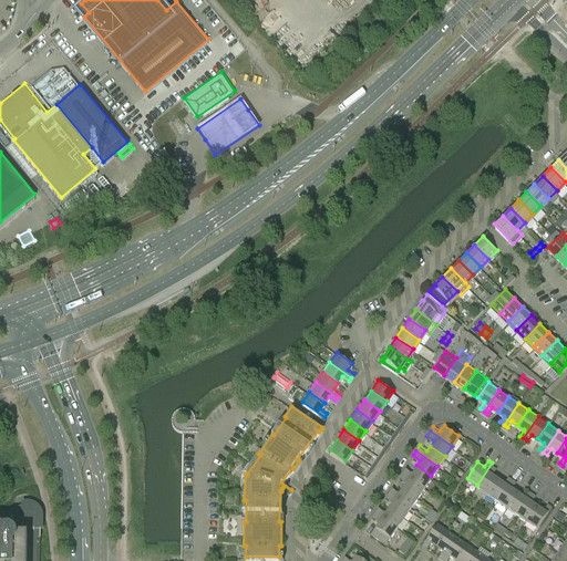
[(492,463),(477,485),(487,491),(497,476),(492,471),(496,466),(492,463)]
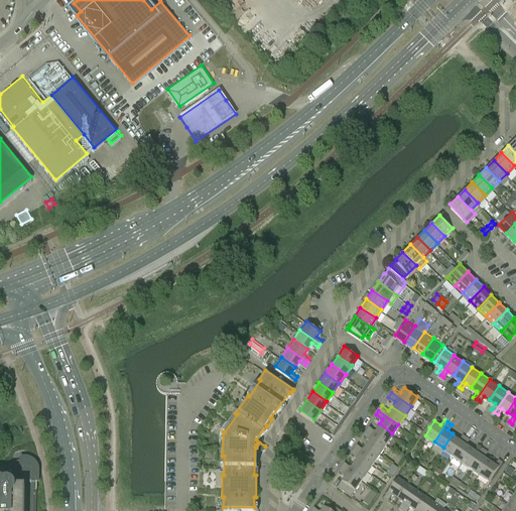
[(376,428),(369,424),(366,428),(386,442),(392,433),(379,423),(376,428)]
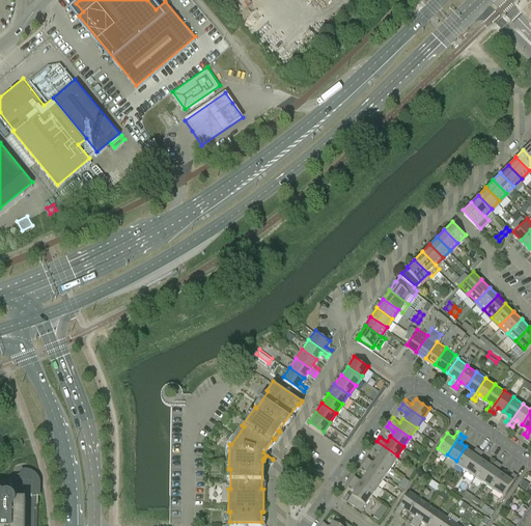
[(391,464),(397,455),(376,441),(373,446),(381,450),(378,454),(391,464)]
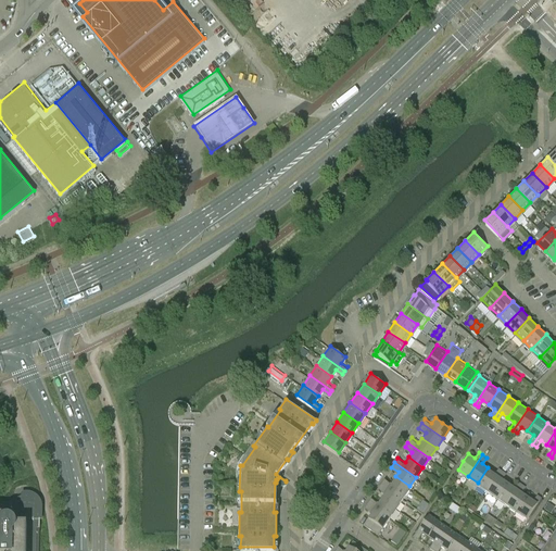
[(488,467),(478,483),(488,489),(502,467),(498,465),(494,472),(488,467)]
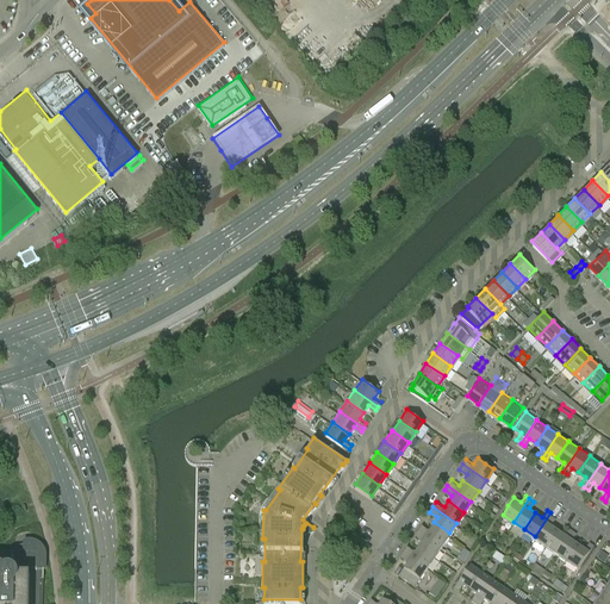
[(551,512),(535,536),(546,543),(556,527),(551,523),(555,516),(551,512)]
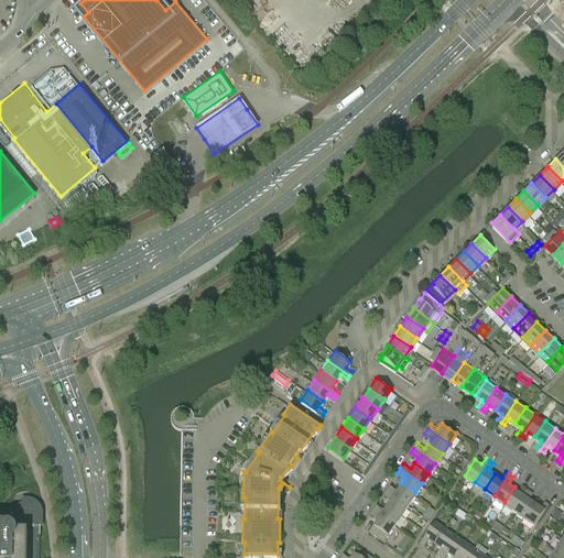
[(409,502),(415,492),(401,482),(398,488),(390,482),(387,488),(409,502)]
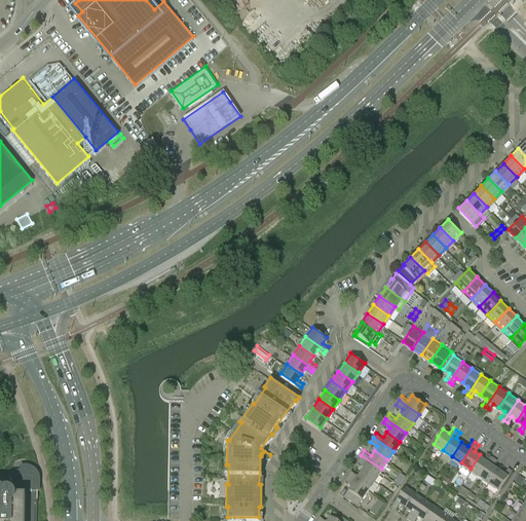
[(480,454),(471,469),(479,475),(493,455),(490,452),(486,458),(480,454)]
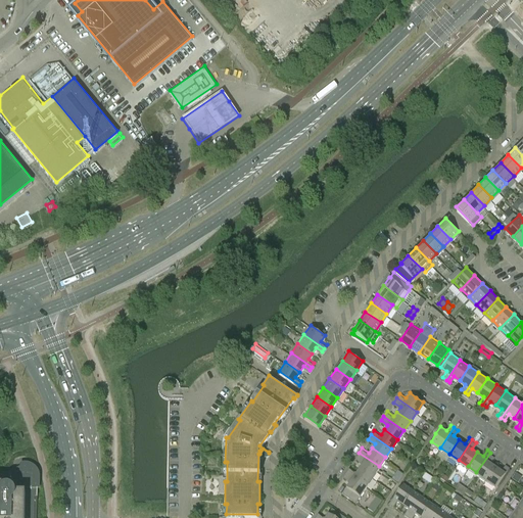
[(359,453),(355,457),(363,462),(359,466),(373,475),(379,466),(359,453)]
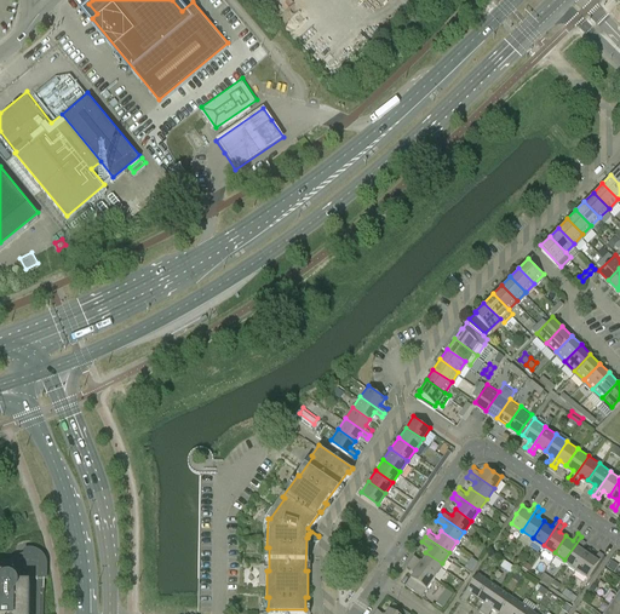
[(581,537),(564,560),(575,568),(587,551),(580,546),(585,539),(581,537)]
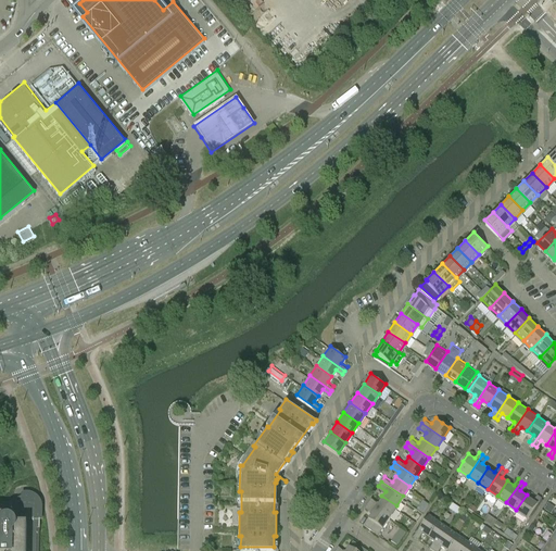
[(0,550),(36,550),(37,524),(39,525),(40,504),(40,503),(40,502),(39,501),(39,500),(39,499),(38,498),(38,497),(37,496),(36,496),(36,495),(35,493),(34,493),(33,492),(32,492),(30,491),(29,491),(28,491),(27,491),(26,491),(25,491),(23,491),(22,492),(21,492),(0,502),(0,550)]
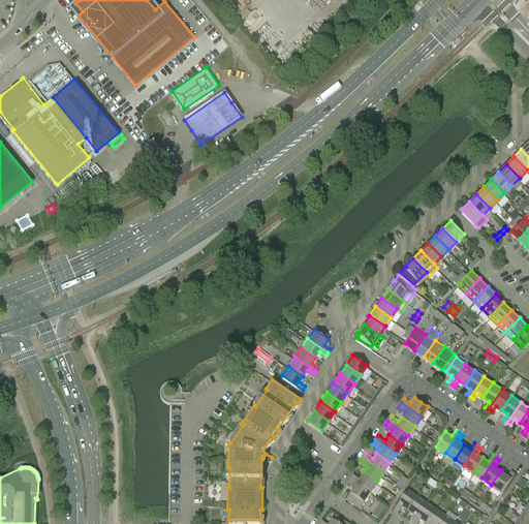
[(505,484),(515,470),(510,468),(506,473),(501,470),(491,485),(501,491),(505,484)]
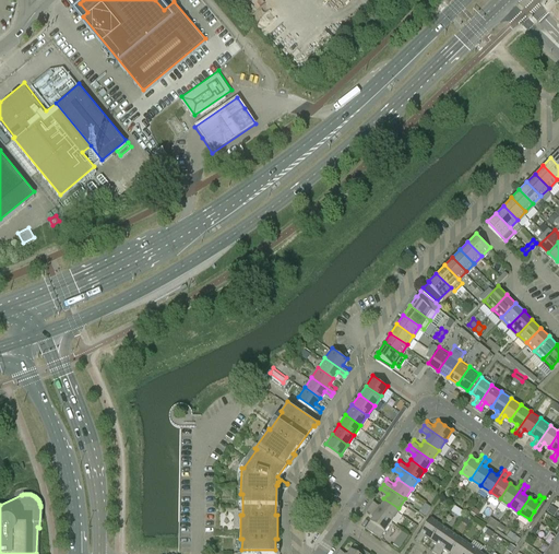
[(392,518),(399,508),(383,498),(381,503),(373,497),(370,503),(392,518)]
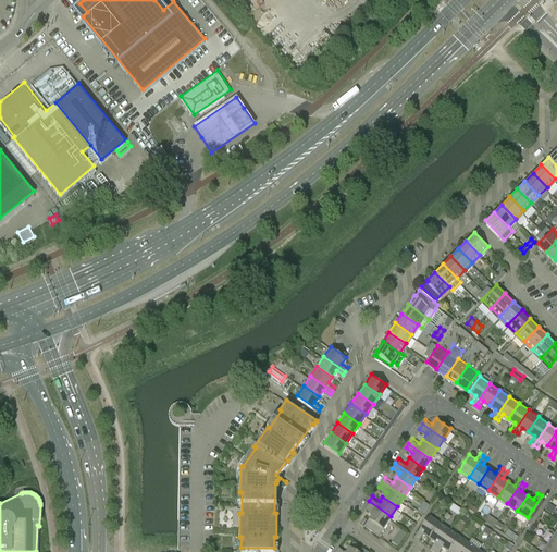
[(369,501),(366,506),(372,512),(369,516),(364,523),(380,532),(384,527),(383,526),(391,516),(369,501)]
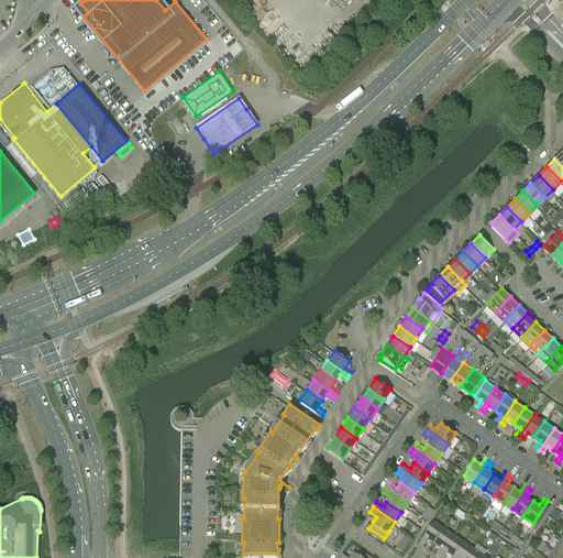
[(561,510),(555,506),(552,512),(558,515),(561,510)]
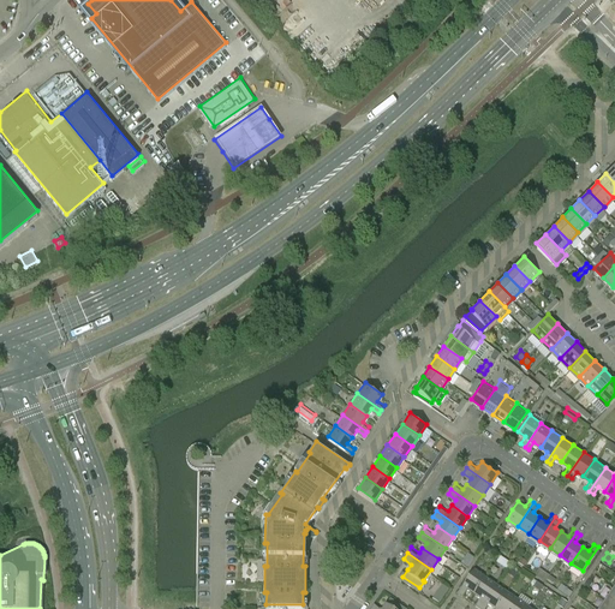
[(539,563),(536,569),(545,577),(547,577),(550,572),(550,571),(539,563)]
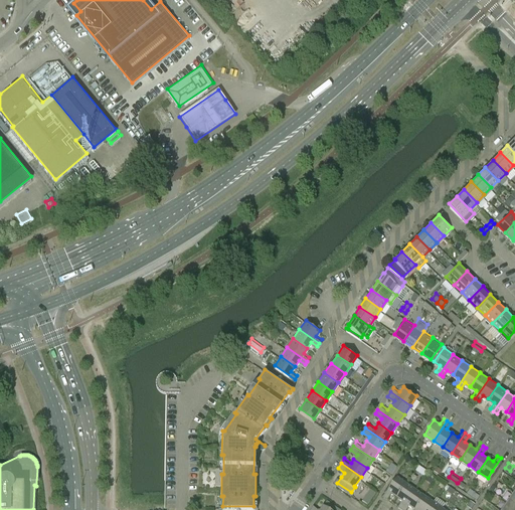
[(397,474),(383,493),(387,496),(391,490),(396,494),(406,480),(397,474)]
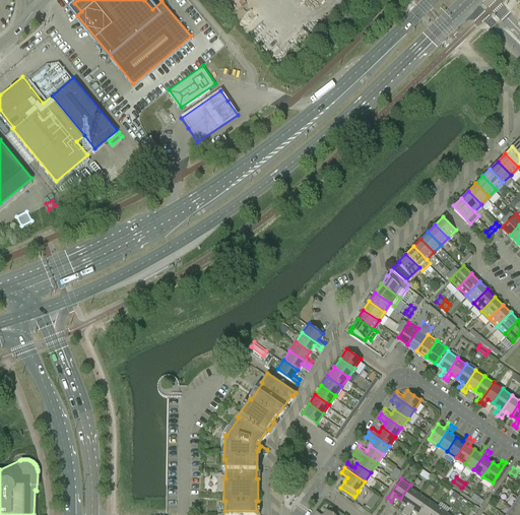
[(410,485),(400,499),(406,503),(402,508),(405,511),(419,491),(410,485)]
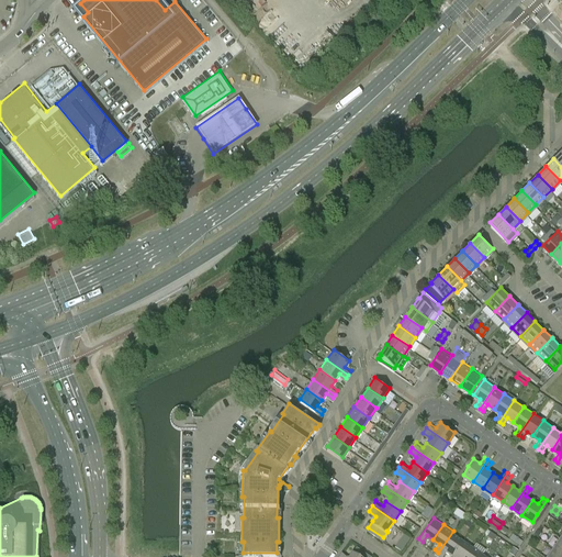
[(403,530),(395,544),(402,547),(408,533),(403,530)]
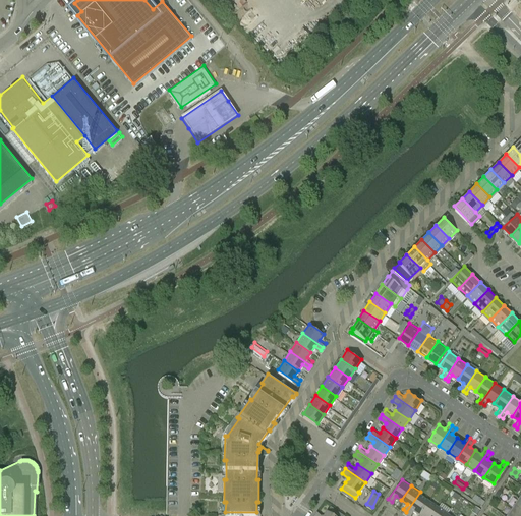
[(474,491),(471,495),(481,502),(484,498),(474,491)]
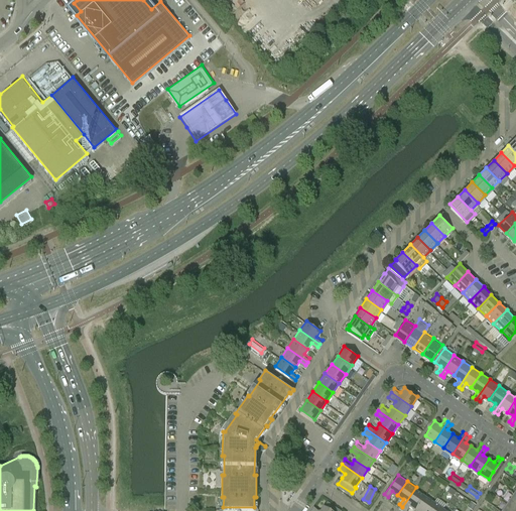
[(416,487),(402,507),(406,509),(410,503),(415,507),(425,493),(416,487)]
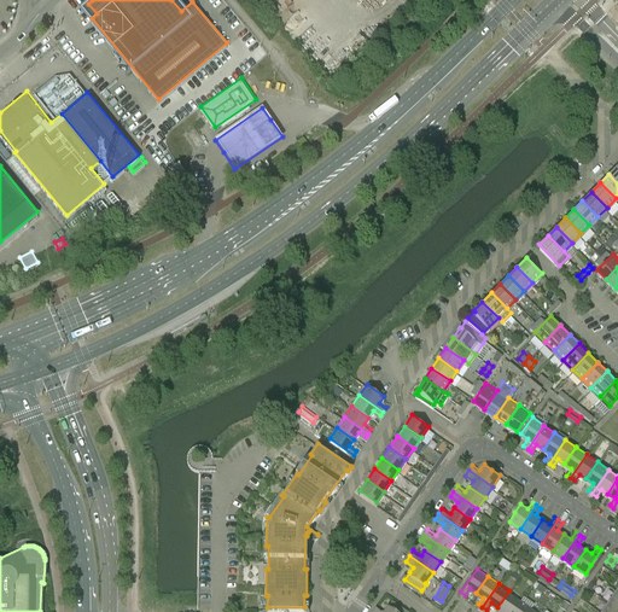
[(509,590),(497,607),(503,611),(509,611),(520,598),(509,590)]
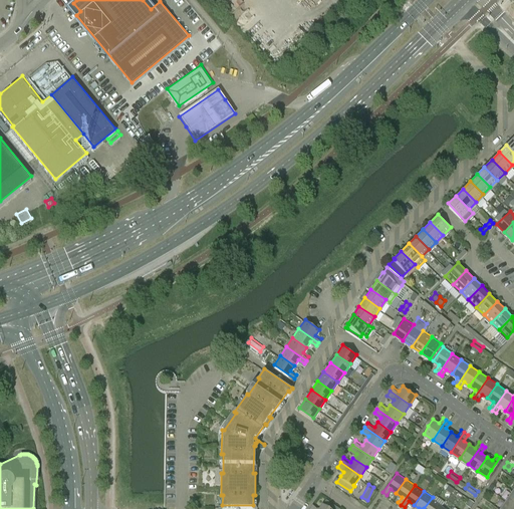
[(470,496),(466,502),(471,505),(474,499),(470,496)]
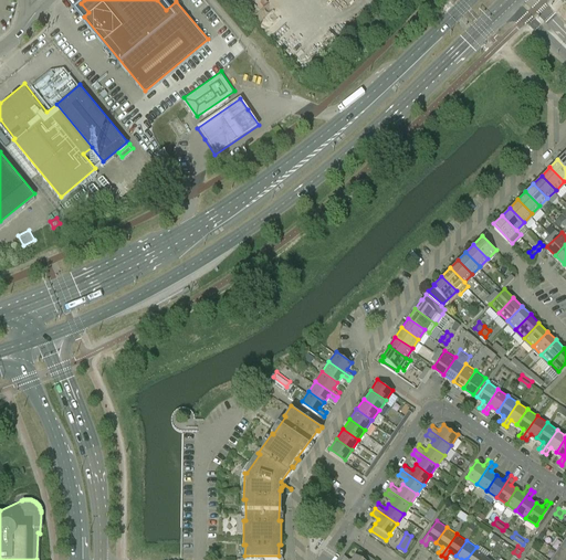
[(341,558),(344,559),(371,559),(374,557),(358,547),(354,555),(352,558),(344,552),(341,558)]
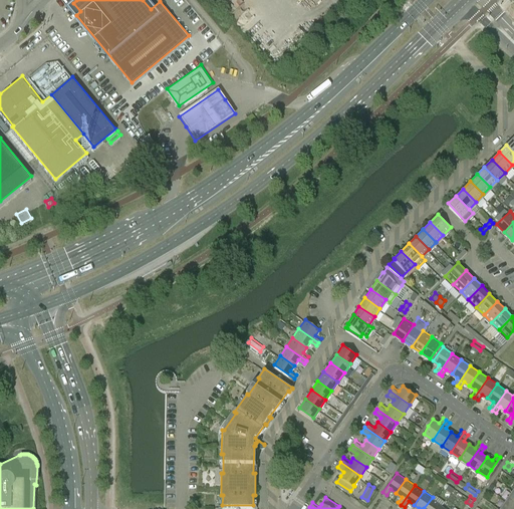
[(433,497),(424,508),(437,508),(441,503),(433,497)]
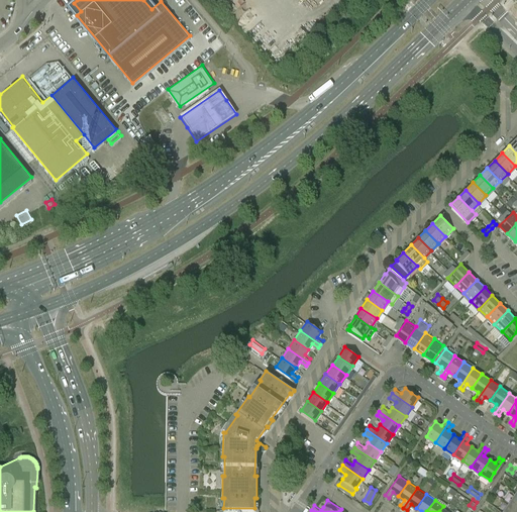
[(516,511),(516,505),(509,501),(503,510),(506,511),(516,511)]
